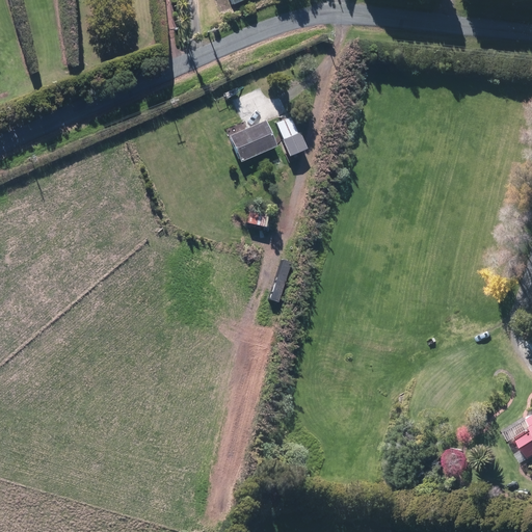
[(274,124),(283,142),(285,141),(287,148),(298,143),(295,136),(297,135),(290,117),(274,124)]
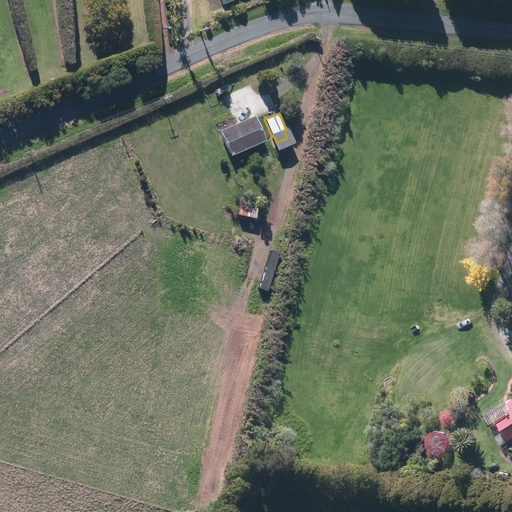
[(220,132),(231,157),(266,141),(255,116),(220,132)]
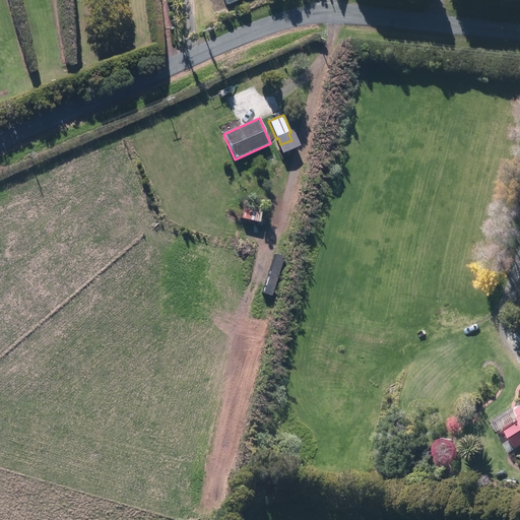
[(260,206),(243,203),(241,214),(257,218),(260,206)]
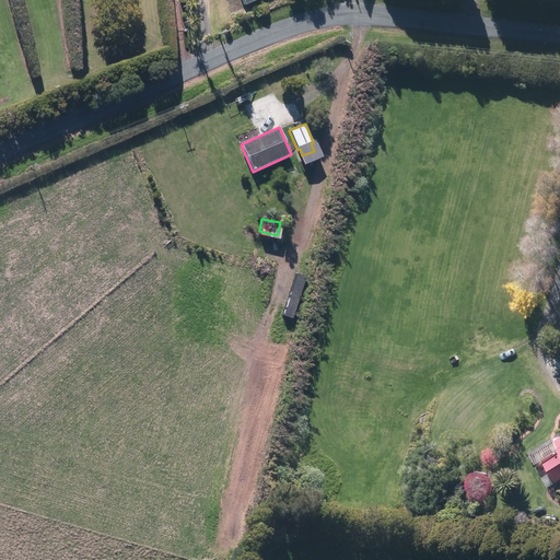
[(559,453),(546,462),(559,483),(559,482),(559,440),(557,442),(559,445),(559,453)]
